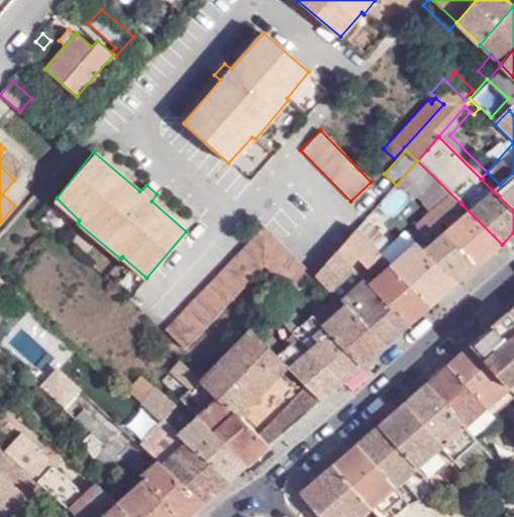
[(416,224),(424,237),(436,227),(461,204),(417,161),(396,185),(403,191),(407,188),(432,211),(416,224)]
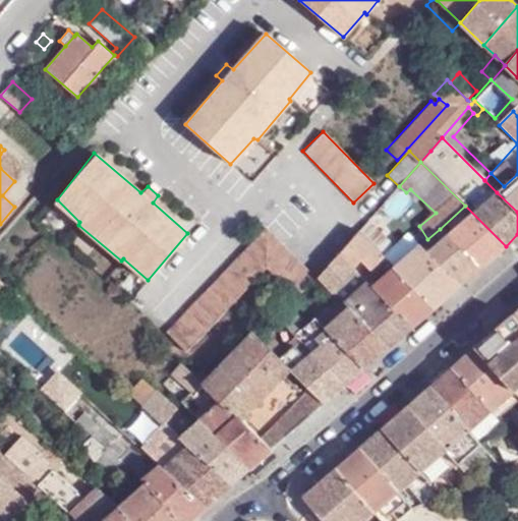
[(517,174),(504,186),(497,192),(517,212),(517,174)]
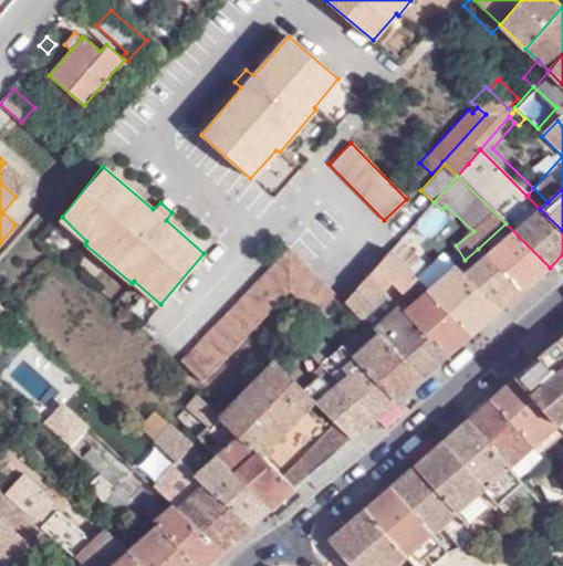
[(478,249),(522,291),(550,268),(506,223),(478,249)]
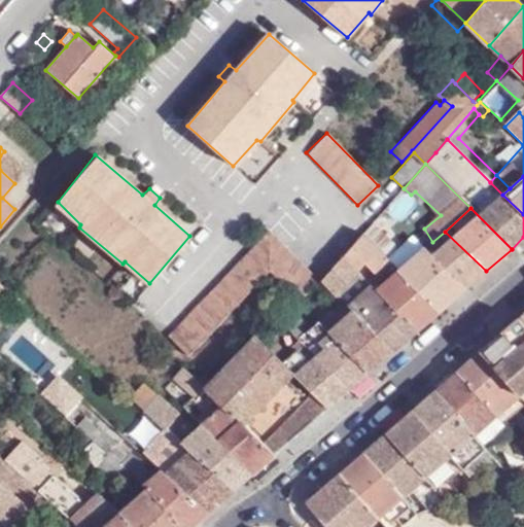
[(361,235),(386,259),(398,272),(412,260),(372,223),(361,235)]
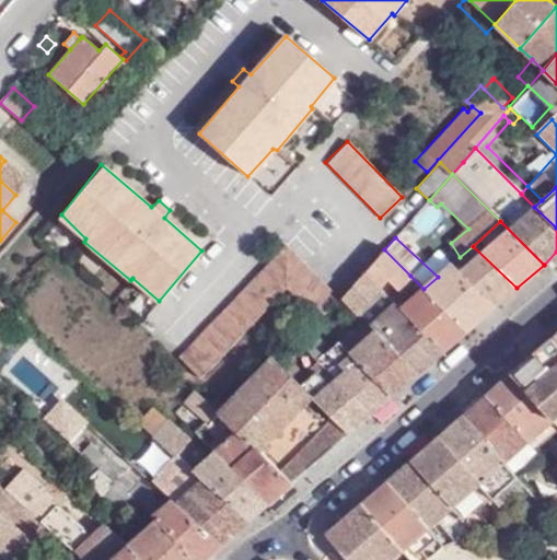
[(176,359),(198,380),(279,287),(318,323),(340,299),(341,298),(280,243),(176,359)]
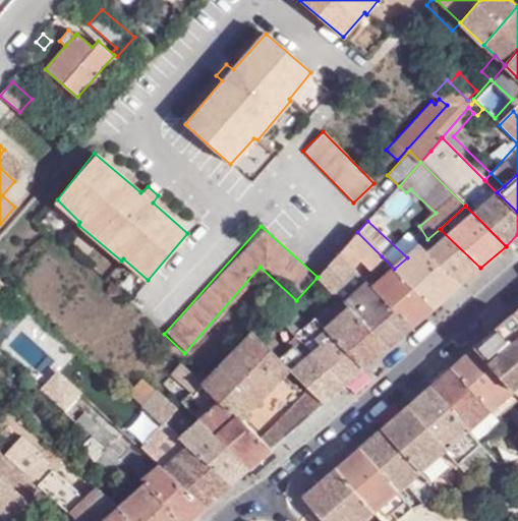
[(427,239),(419,246),(460,286),(480,268),(440,229),(427,239)]
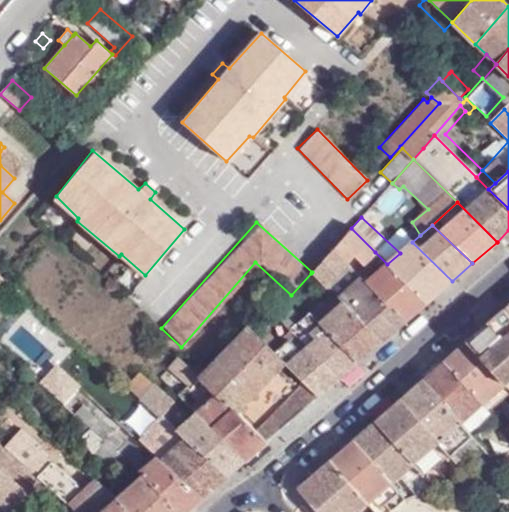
[(55,233),(50,228),(42,236),(48,240),(55,233)]
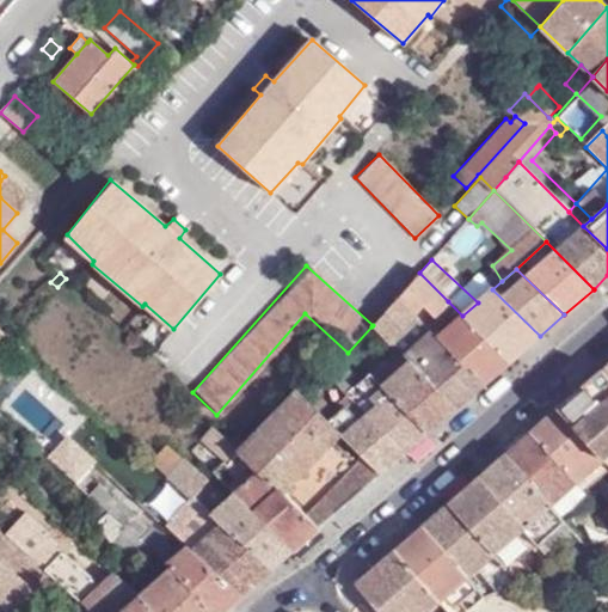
[(430,314),(434,318),(448,301),(419,273),(395,300),(412,316),(423,304),(430,314)]
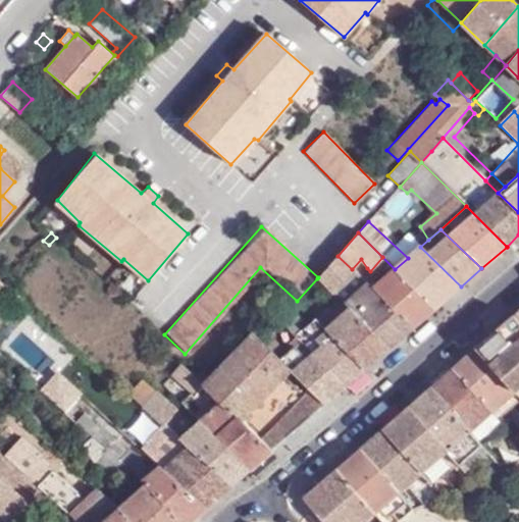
[(461,286),(420,247),(408,258),(395,269),(433,310),(461,286)]
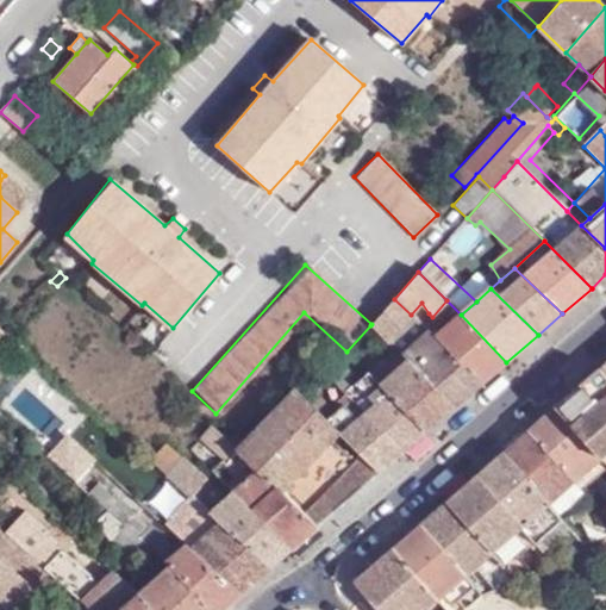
[(411,315),(394,299),(372,324),(370,325),(387,342),(411,315)]
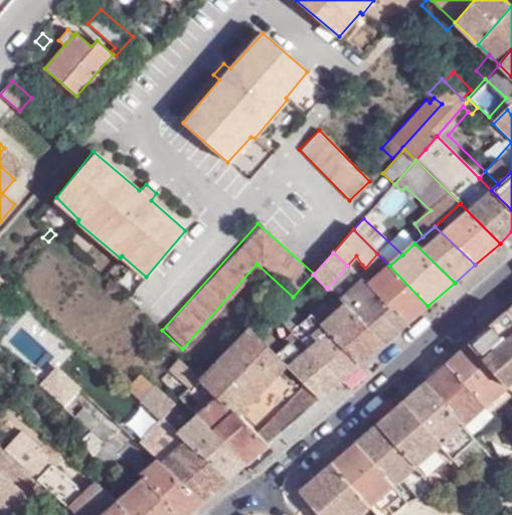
[(365,268),(376,278),(389,266),(377,253),(365,268)]
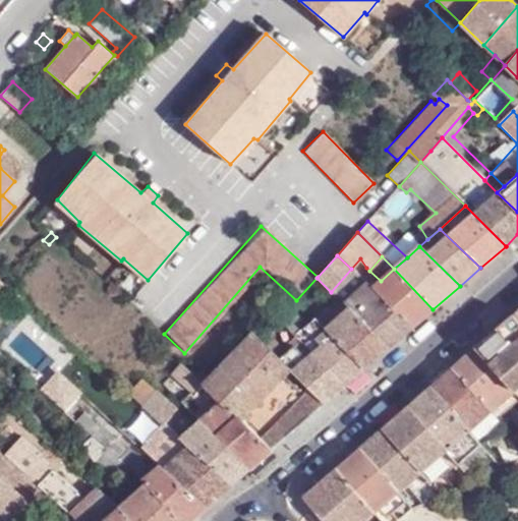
[(394,269),(381,281),(371,288),(379,295),(412,327),(433,309),(394,269)]
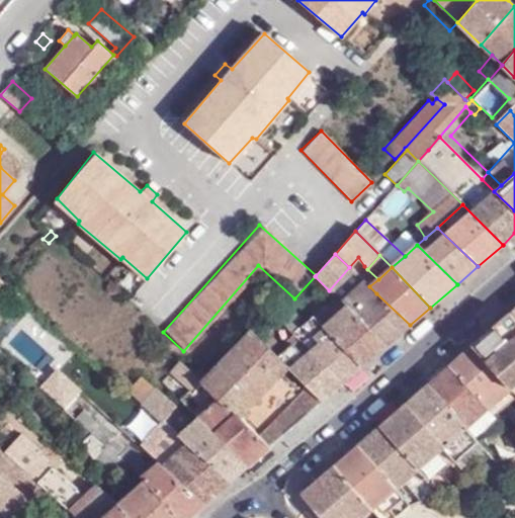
[(376,293),(369,286),(346,307),(353,314),(376,293)]
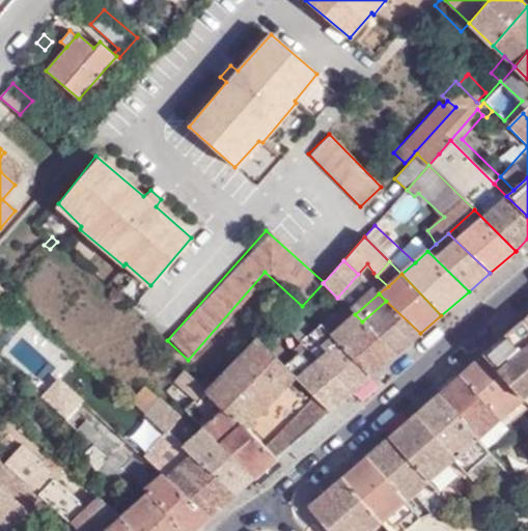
[(411,341),(420,333),(386,301),(362,322),(396,354),(411,341)]
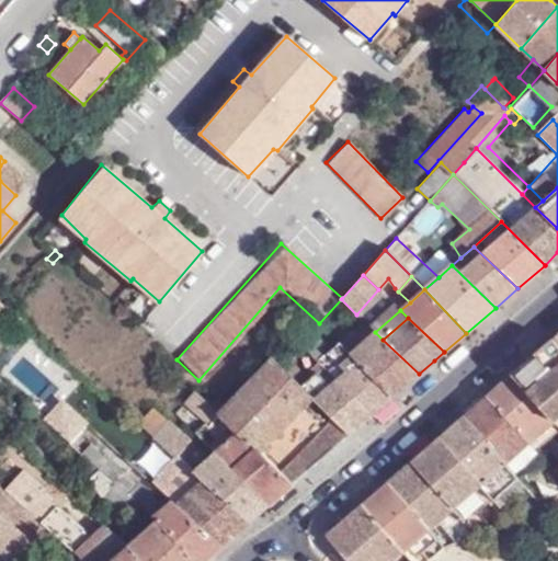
[(375,332),(374,331),(349,355),(356,363),(383,340),(375,332)]
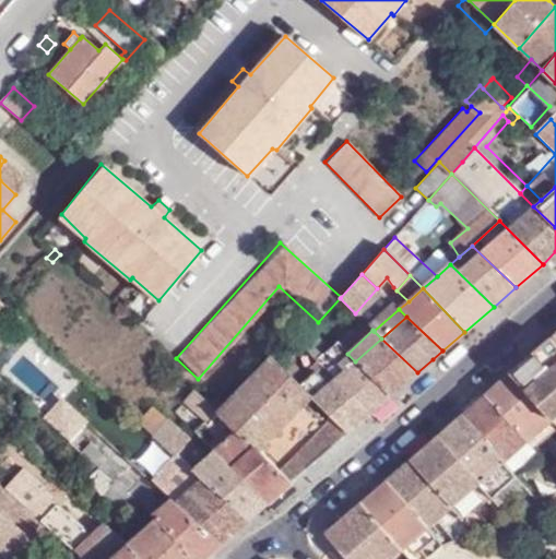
[(308,353),(316,360),(322,354),(328,348),(310,331),(299,343),(308,353)]
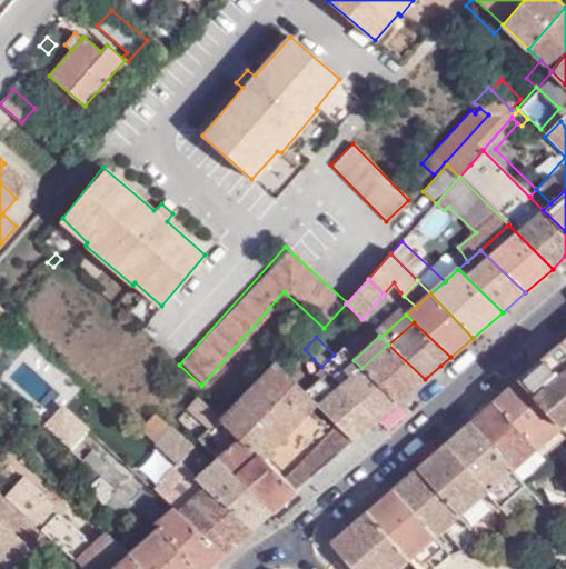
[(565,421),(565,350),(559,343),(517,379),(559,428),(565,421)]
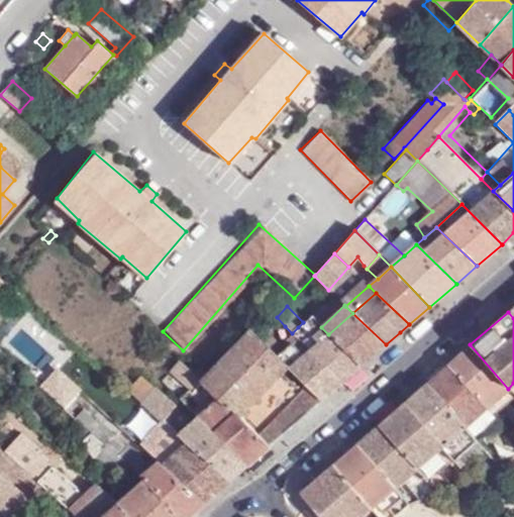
[(361,367),(386,344),(352,313),(328,334),(361,367)]
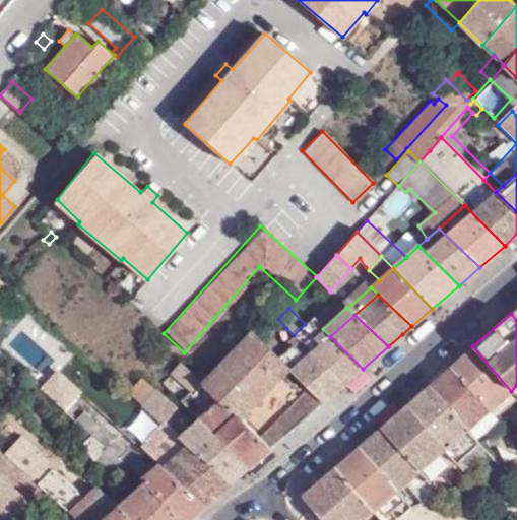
[(323,329),(312,318),(305,324),(300,329),(318,347),(311,353),(342,386),(363,369),(330,336),(323,329)]
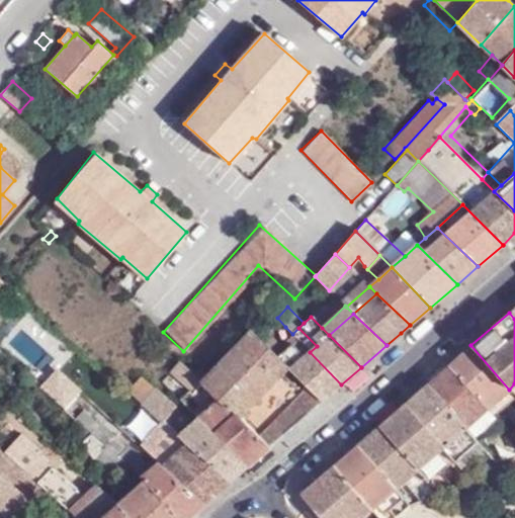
[(285,327),(277,318),(258,340),(267,348),(285,327)]
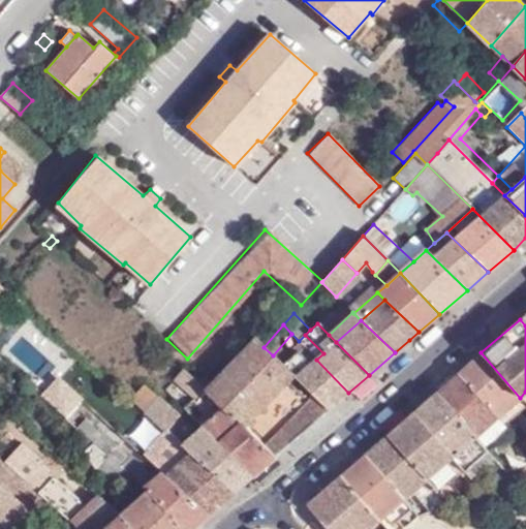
[(316,360),(323,353),(305,335),(299,341),(316,360)]
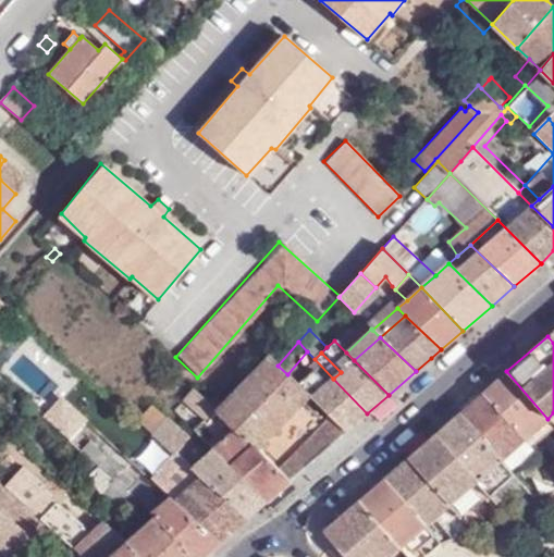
[(278,366),(269,356),(216,412),(290,480),(341,436),(302,399),(307,393),(287,374),(278,366)]
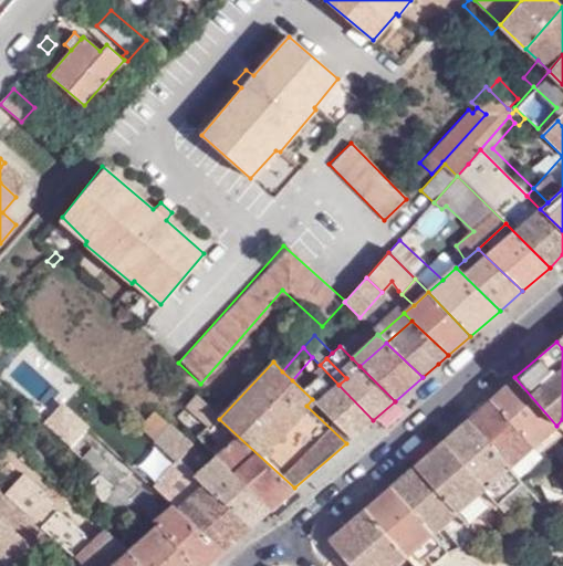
[(556,426),(514,377),(488,400),(530,449),(556,426)]
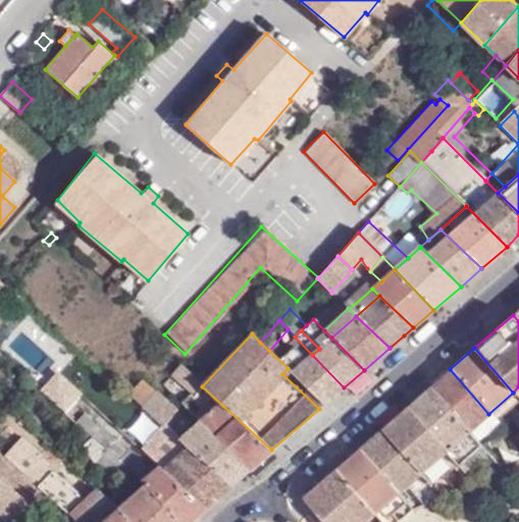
[(293,373),(324,404),(344,387),(312,355),(293,373)]
